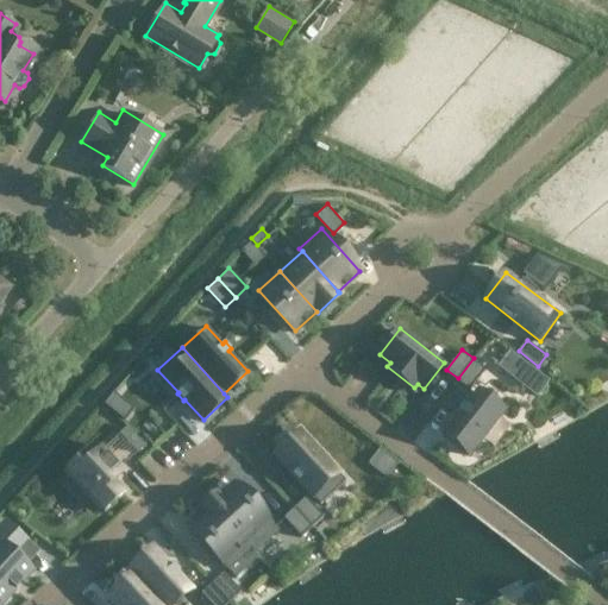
[(474,358),(458,378),(470,388),(486,367),(474,358)]
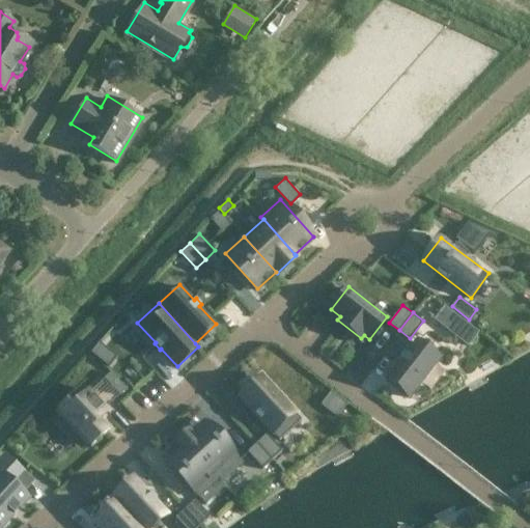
[(469,343),(479,331),(468,322),(457,335),(469,343)]
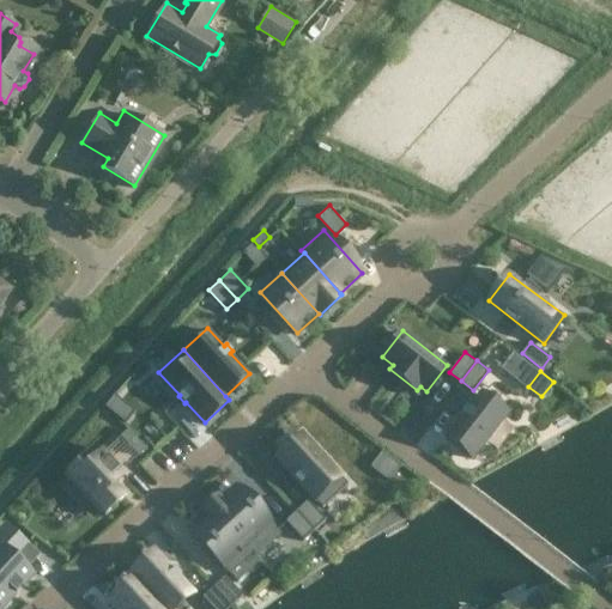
[(462,414),(446,434),(472,456),(507,413),(479,391),(468,407),(466,405),(460,413),(462,414)]
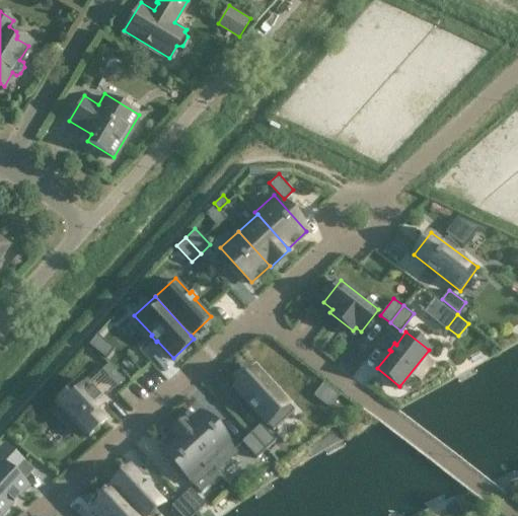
[(97,334),(89,344),(106,357),(115,347),(97,334)]
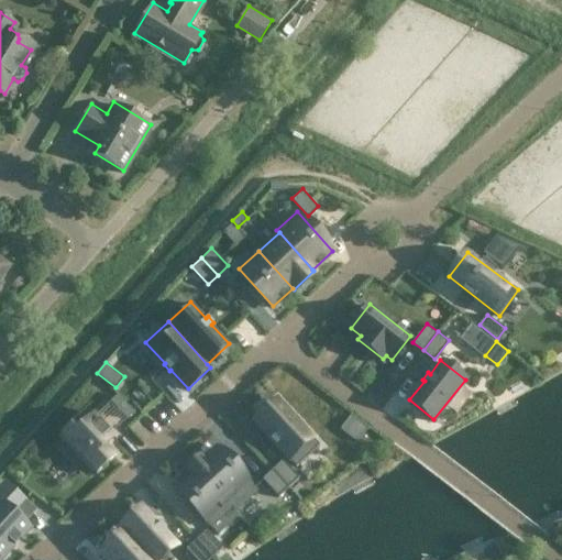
[(111,399),(127,416),(136,407),(118,393),(111,399)]
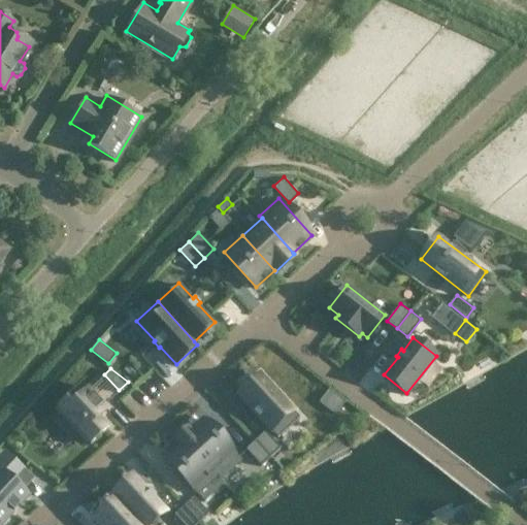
[(261,373),(239,394),(255,411),(253,412),(258,418),(260,416),(277,435),(300,416),(261,373)]
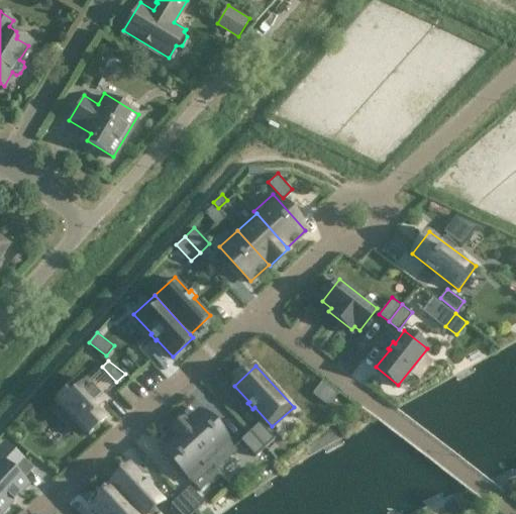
[(64,384),(47,403),(55,409),(49,414),(68,430),(73,424),(82,432),(98,413),(84,401),(91,392),(75,379),(68,388),(64,384)]
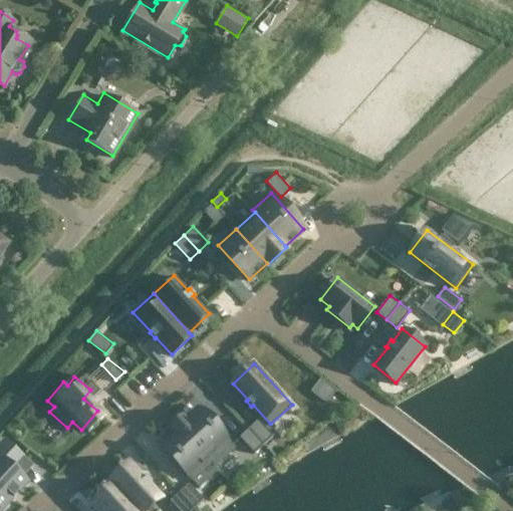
[(198,408),(179,425),(211,462),(214,465),(236,446),(198,408)]
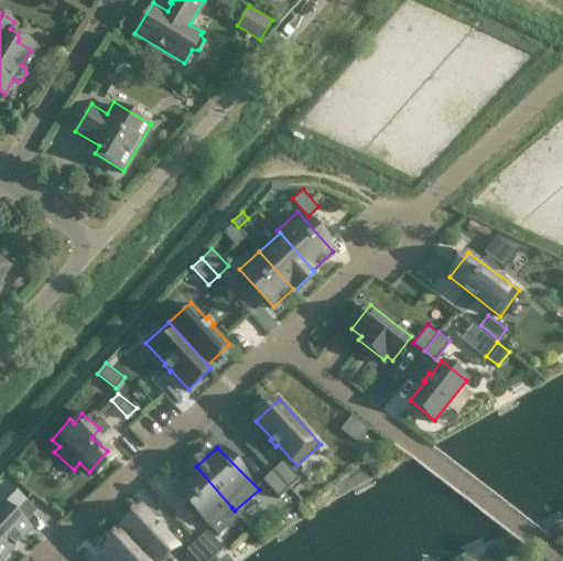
[(282,457),(272,467),(290,486),(300,476),(282,457)]
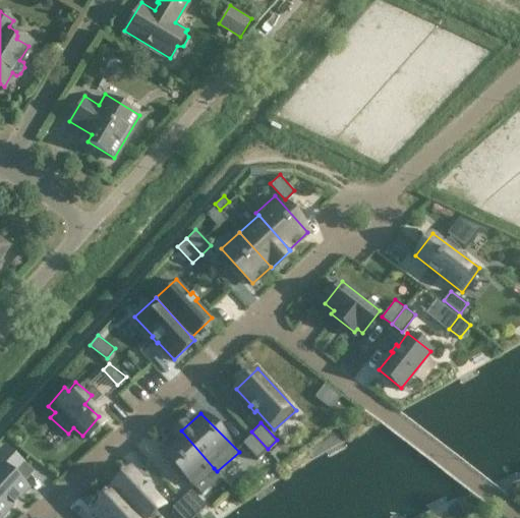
[(214,468),(181,430),(161,449),(194,485),(214,468)]
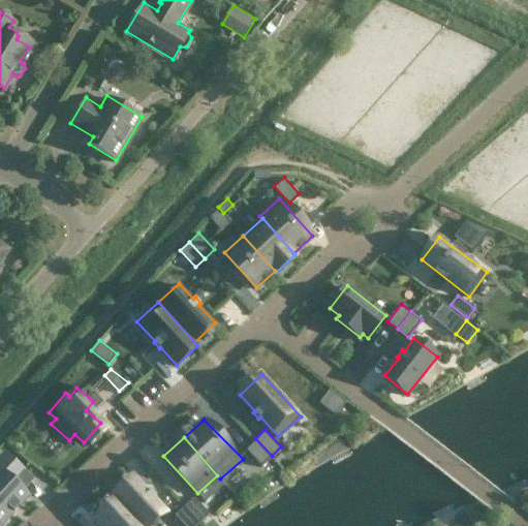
[(255,438),(247,447),(261,464),(272,456),(255,438)]
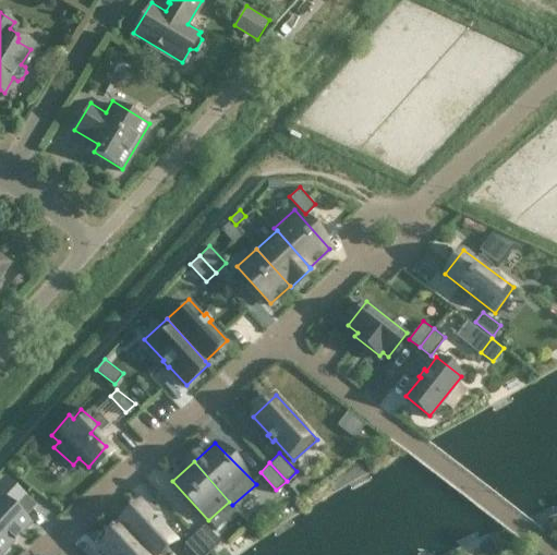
[(0,554),(29,519),(13,506),(23,494),(2,477),(0,480),(0,554)]
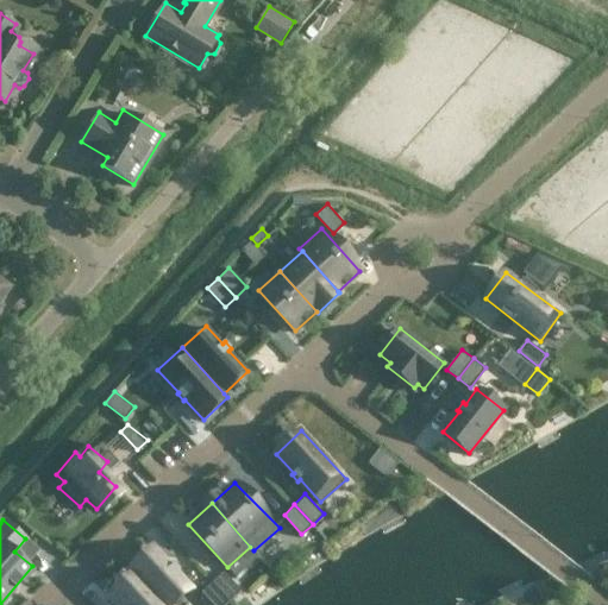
[(136,572),(135,573),(164,604),(171,604),(192,586),(179,572),(180,571),(174,563),(173,565),(155,547),(131,568),(136,572)]
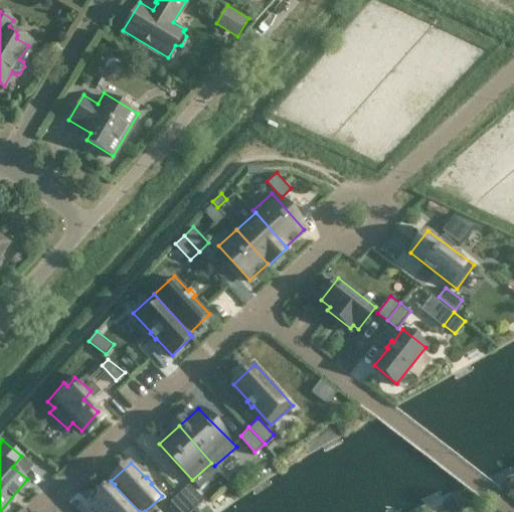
[(189,483),(179,491),(194,508),(204,499),(189,483)]
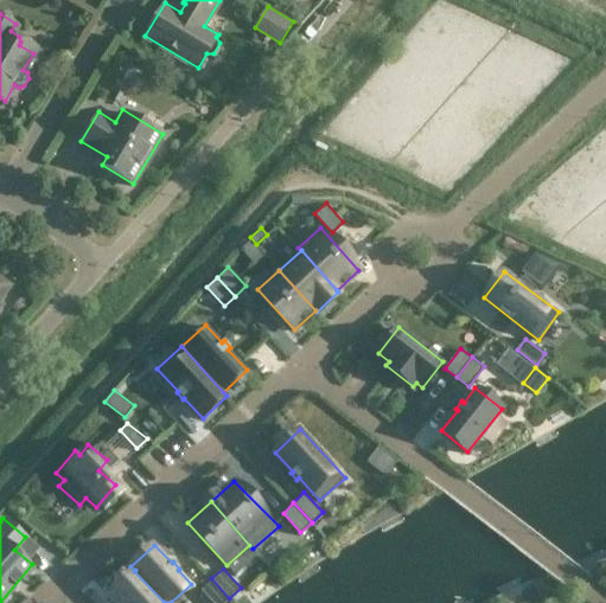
[(164,602),(134,571),(110,592),(120,602),(164,602)]
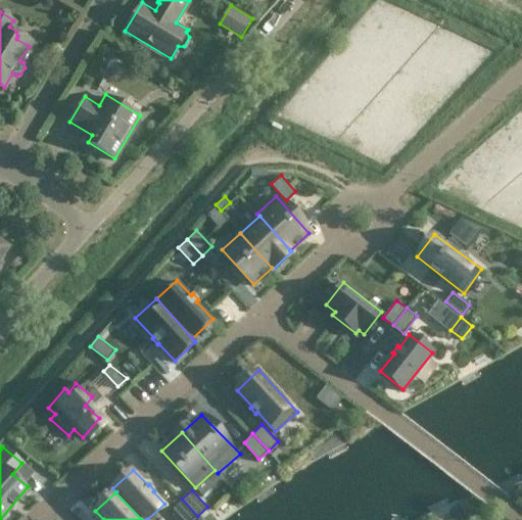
[(182,499),(173,508),(184,519),(192,519),(197,516),(182,499)]
